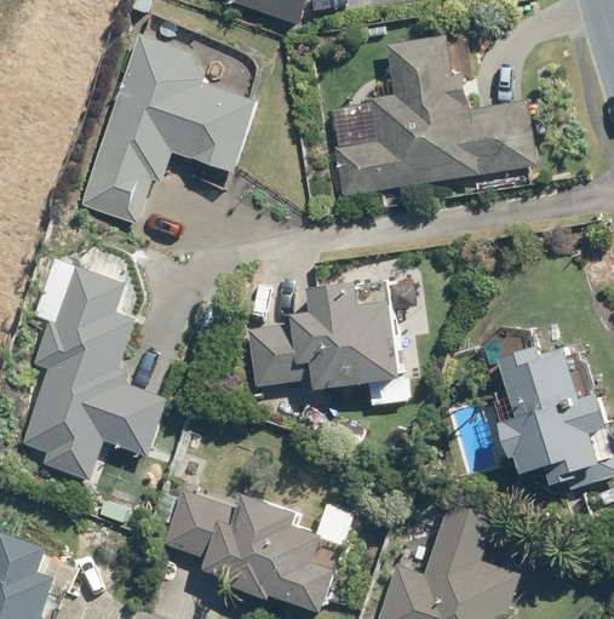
[(133,0),(133,5),(149,11),(151,0),(133,0)]
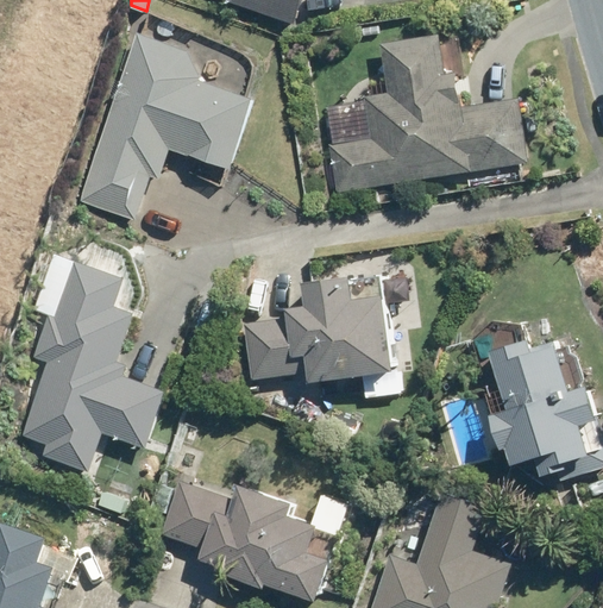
[(220,0),(291,24),(299,0),(220,0)]
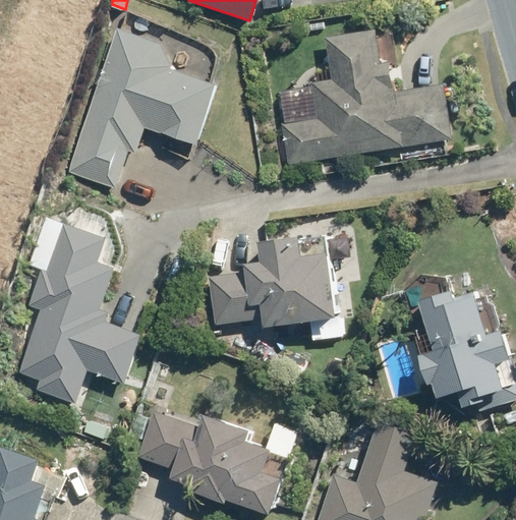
[(319,21),(306,22),(309,40),(321,38),(319,21)]
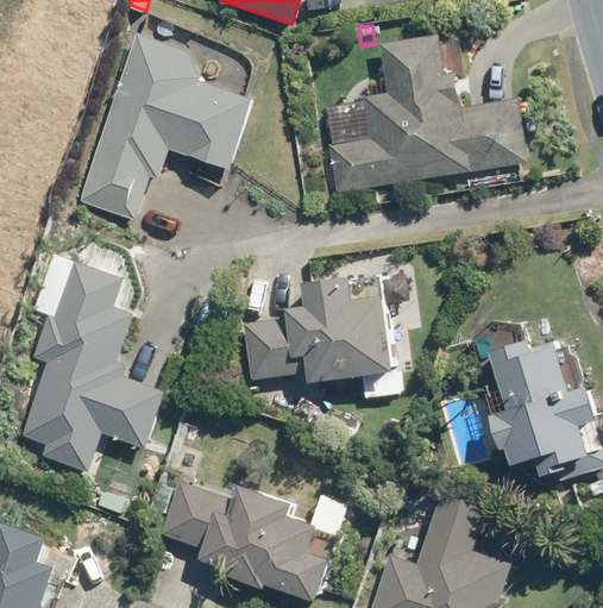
[(252,99),(200,81),(201,76),(187,50),(134,32),(79,200),(133,219),(148,175),(157,179),(167,149),(228,169),(252,99)]
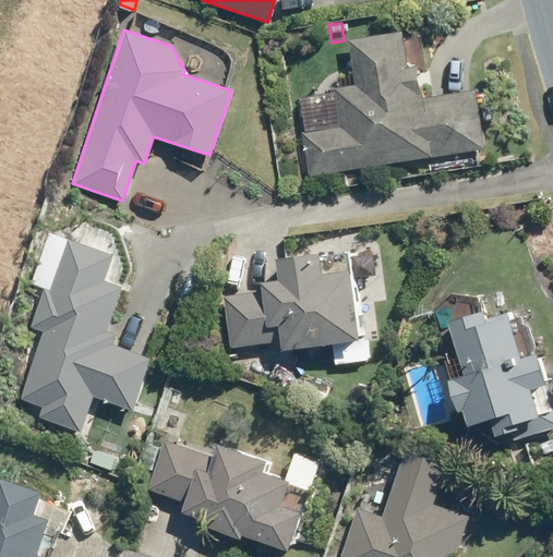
[(355,85),(333,88),(339,126),(300,133),(308,176),(484,148),(475,89),(420,98),(416,67),(406,68),(401,32),(347,40),(355,85)]
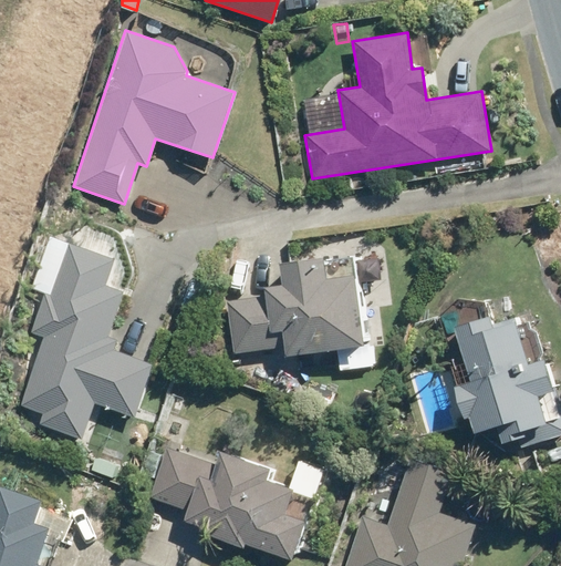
[(49,339),(22,405),(41,412),(35,425),(82,443),(97,403),(144,422),(164,371),(124,356),(130,342),(112,336),(128,292),(111,286),(120,264),(78,246),(58,297),(49,294),(33,333),(49,339)]
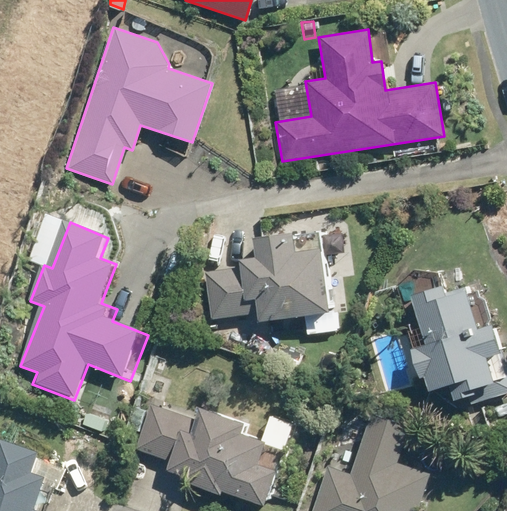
[(260,320),(332,311),(324,247),(297,249),(295,231),(254,235),(257,255),(239,258),(240,266),(203,270),(209,317),(258,312),(260,320)]
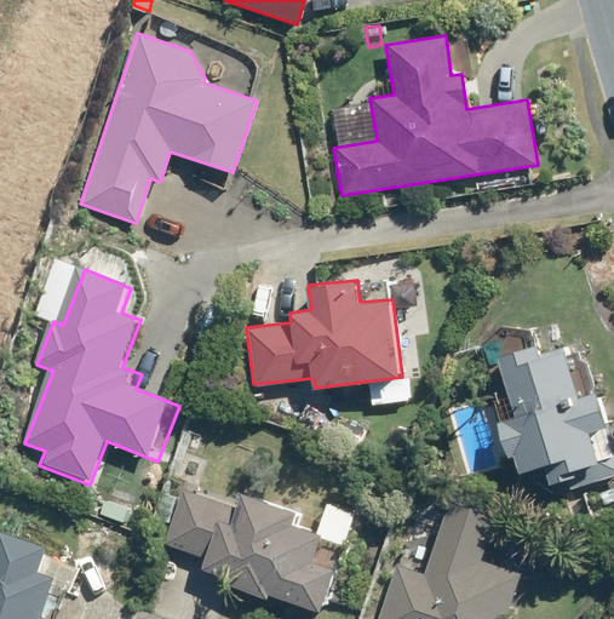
[(520,416),(500,422),(511,457),(517,456),(522,471),(545,465),(551,486),(571,480),(573,488),(613,475),(613,448),(596,394),(580,399),(566,353),(544,359),(539,344),(501,356),(520,416)]
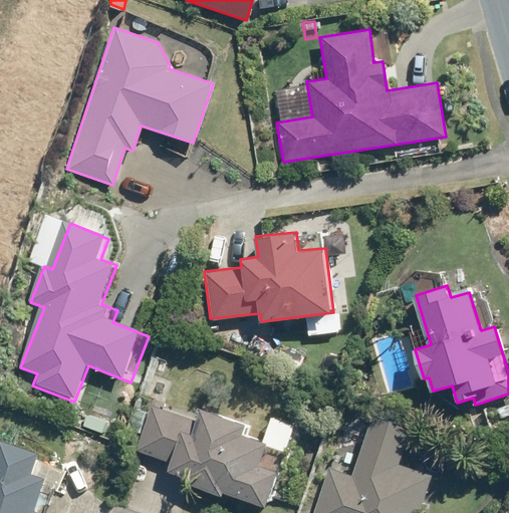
[(269,443),(243,433),(247,423),(201,408),(197,422),(151,406),(135,451),(171,463),(168,471),(268,505),(280,471),(261,465),(269,443)]
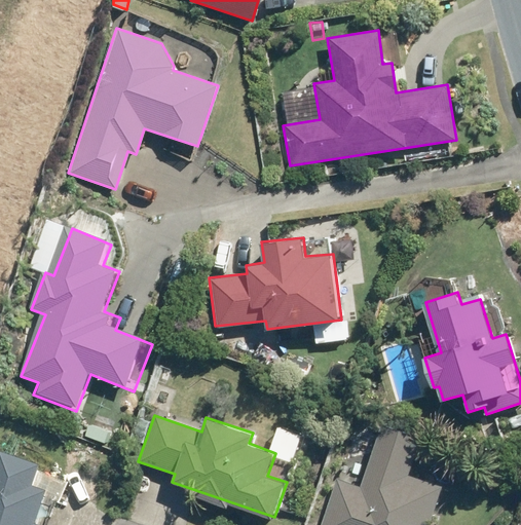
[(426,524),(441,487),(407,476),(419,439),(381,426),(360,488),(335,480),(319,524),(426,524)]
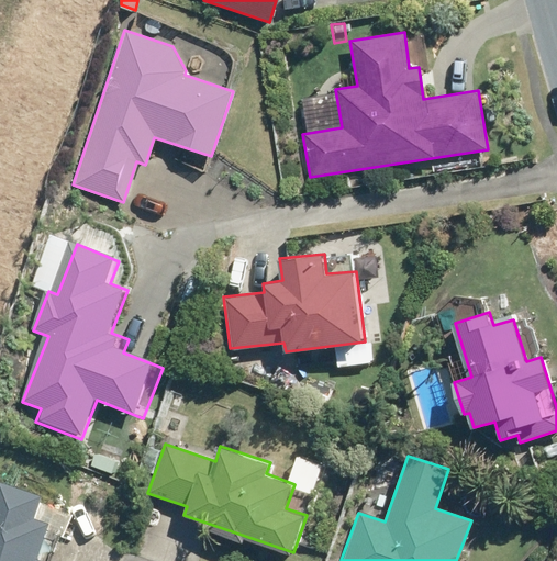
[(39,560),(49,533),(35,527),(43,506),(0,490),(0,560),(39,560)]
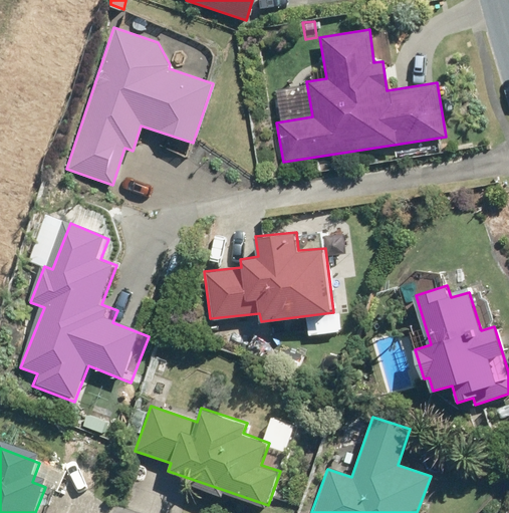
All buildings are outlined.
